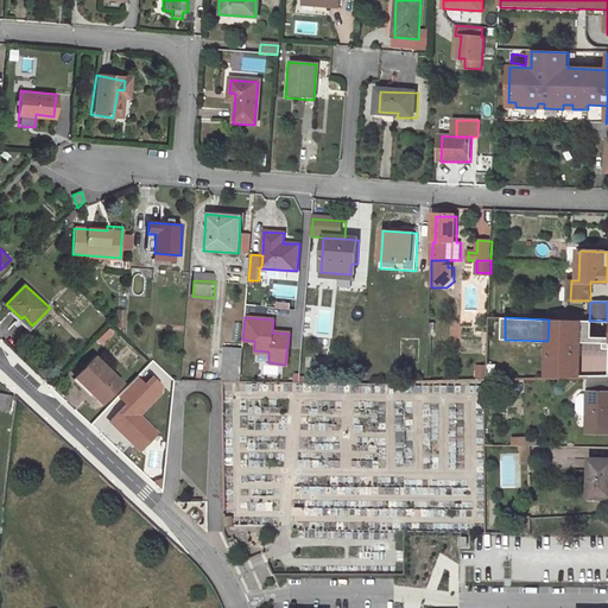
[(607,337),(594,337),(584,336),(584,321),(549,320),(548,341),(549,341),(549,379),(591,379),(607,378),(607,337)]
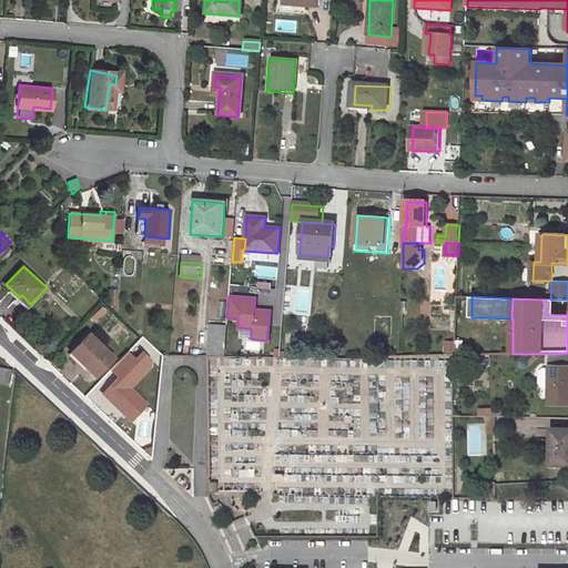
[(550,300),(546,300),(546,314),(555,315),(556,300),(550,300)]
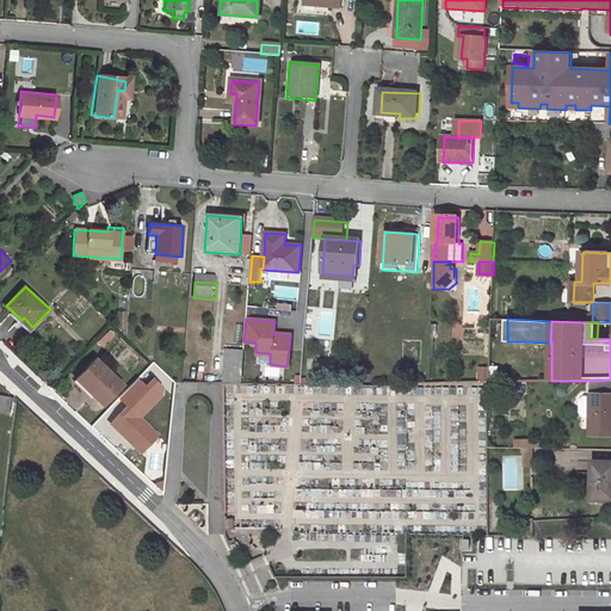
[(223,349),(223,383),(240,383),(240,381),(244,351),(223,349)]
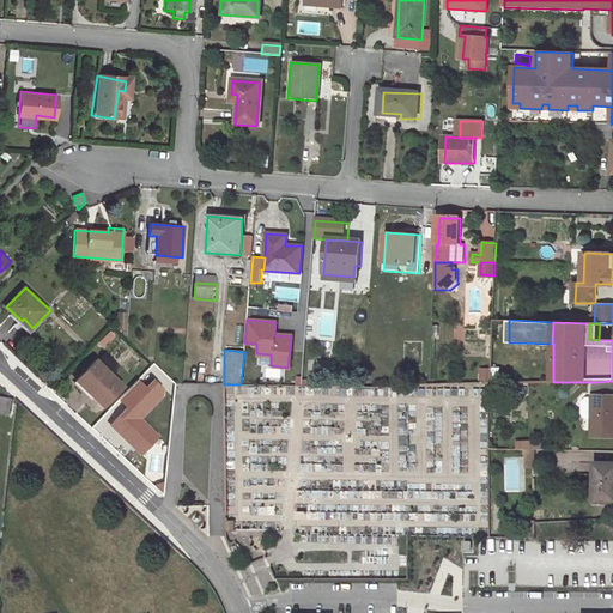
[(122,388),(97,362),(78,381),(104,406),(122,388)]
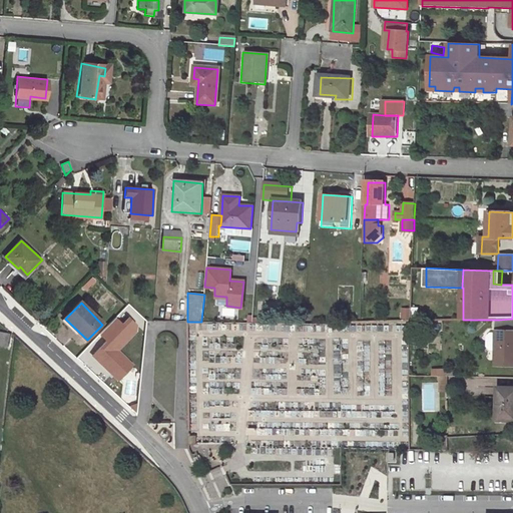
[(401,319),(410,319),(411,308),(401,308),(401,319)]
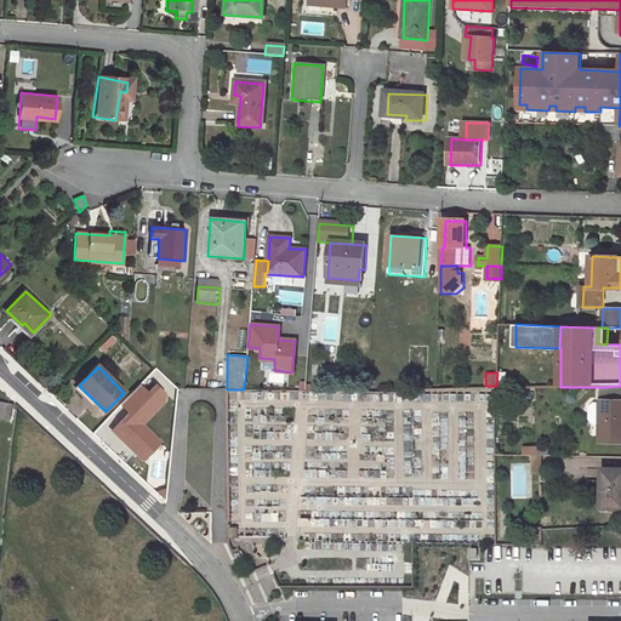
[(500,372),(500,388),(511,388),(510,372),(500,372)]
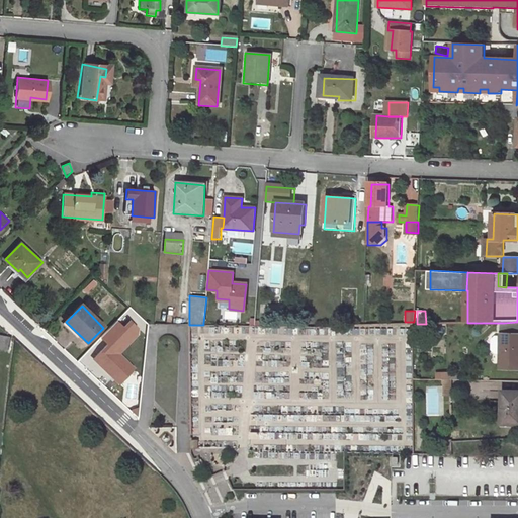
[(216,313),(204,312),(203,323),(214,324),(216,313)]
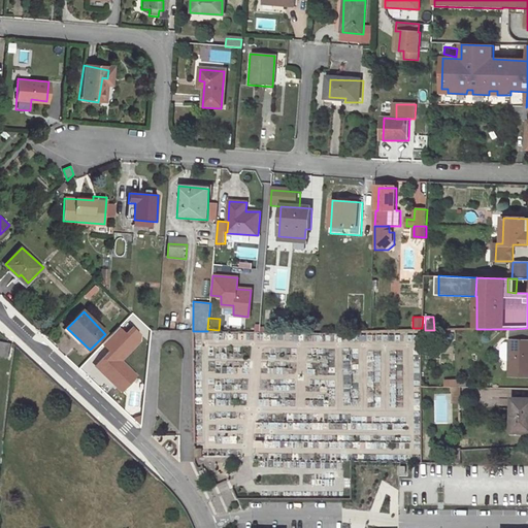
[(527,376),(527,328),(514,329),(513,344),(507,343),(504,347),(504,357),(507,361),(513,361),(513,376),(527,376)]
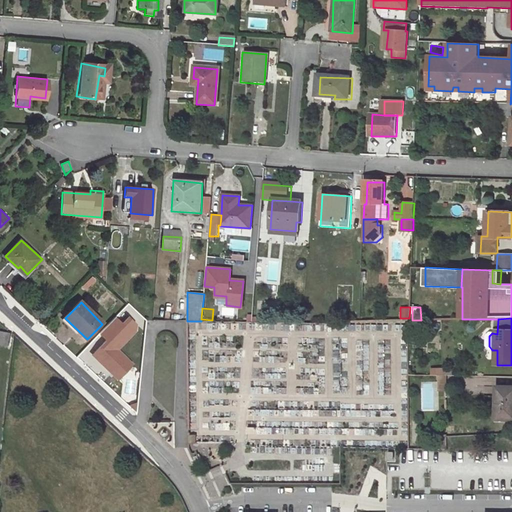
[(62,330),(52,321),(49,325),(59,334),(62,330)]
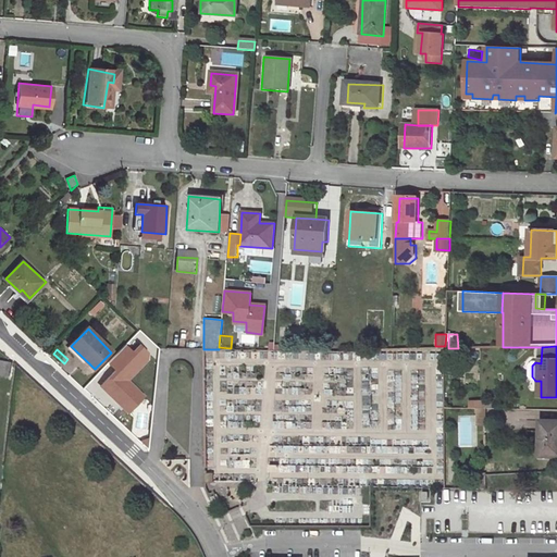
[(13,363),(0,361),(0,374),(10,378),(13,363)]
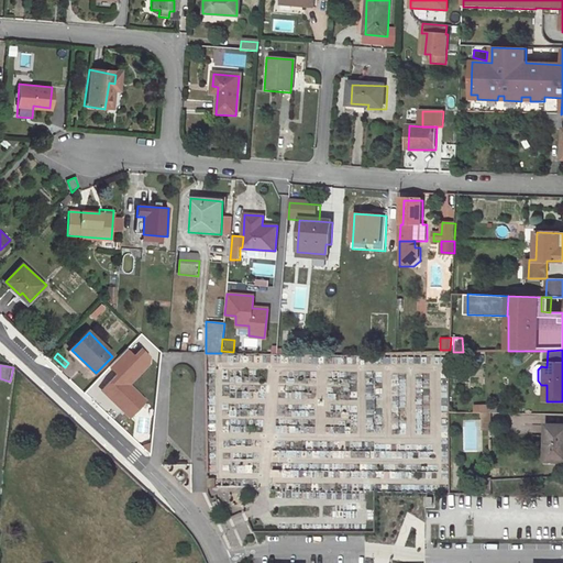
[(474,404),(474,412),(483,412),(483,429),(492,429),(493,405),(474,404)]
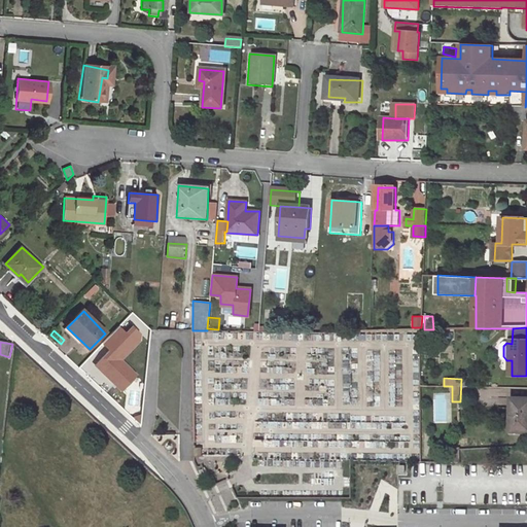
[(526,399),(512,399),(511,432),(526,432),(526,399)]
